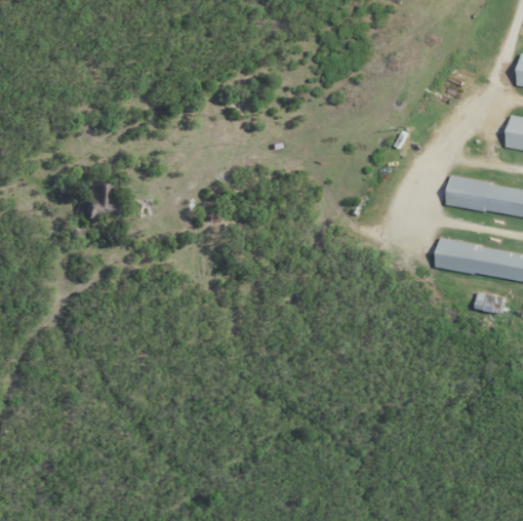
[(522,150),(522,121),(508,119),(504,147),(522,150)]
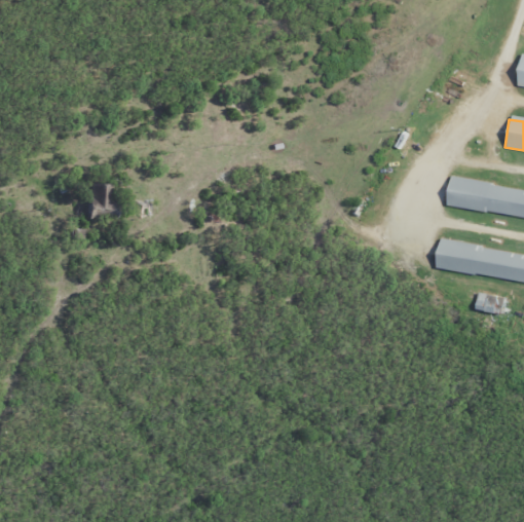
[(523,188),(450,176),(446,203),(523,216),(523,188)]
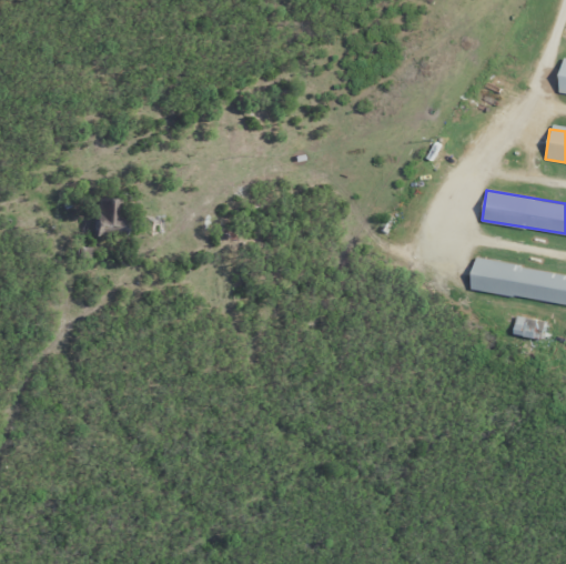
[(91,231),(119,232),(119,218),(115,218),(115,194),(92,194),(91,231)]
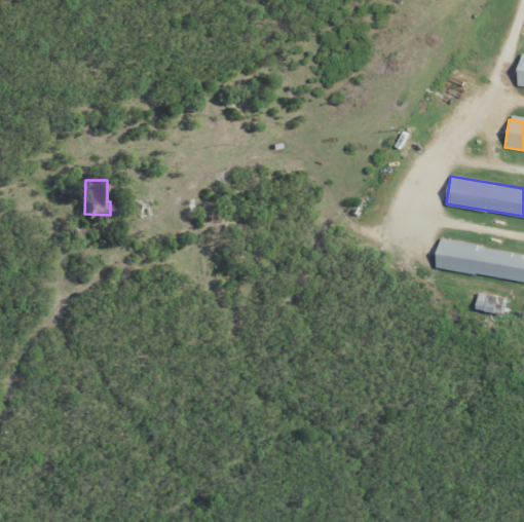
[(523,254),(439,241),(435,269),(523,282),(523,254)]
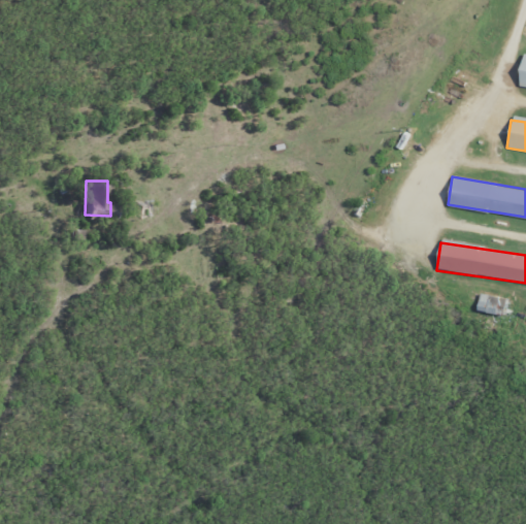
[(505,295),(479,291),(475,308),(502,313),(505,295)]
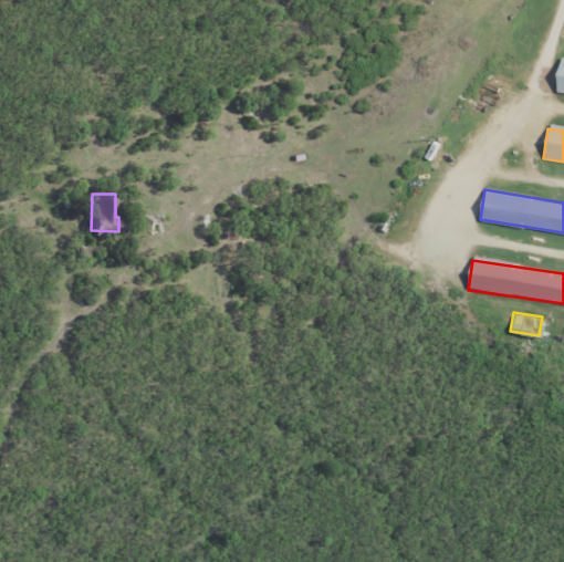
All buildings are outlined.
